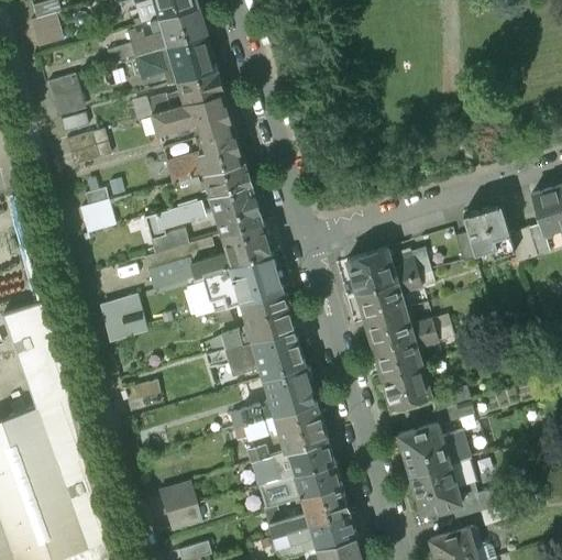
[(195,0),(118,0),(120,3),(131,0),(134,0),(141,22),(136,24),(138,26),(158,20),(197,9),(195,0)]
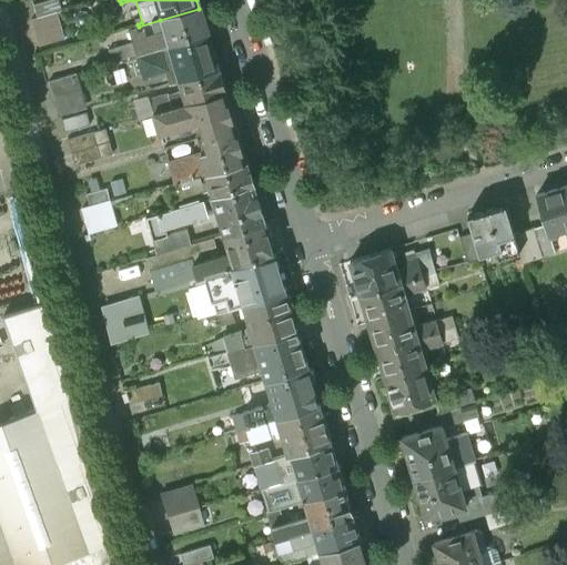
[(199,9),(160,20),(165,37),(148,42),(145,34),(139,37),(137,30),(131,32),(135,48),(138,57),(208,37),(199,9)]
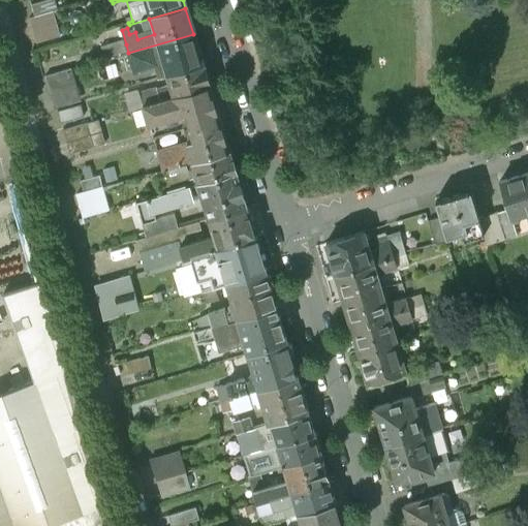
[(58,23),(38,29),(41,40),(61,34),(58,23)]
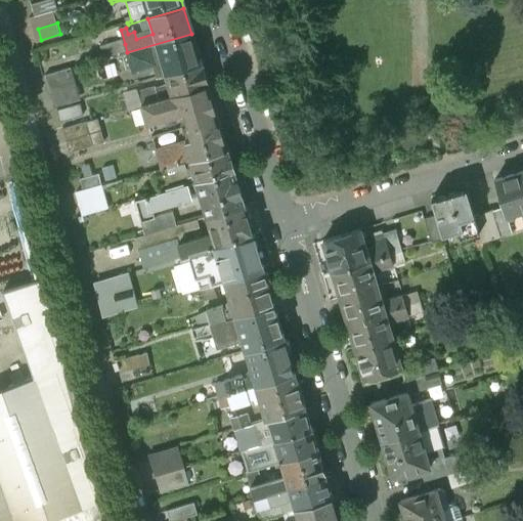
[(127,52),(125,53),(131,74),(151,68),(156,80),(165,77),(201,67),(191,34),(127,52)]
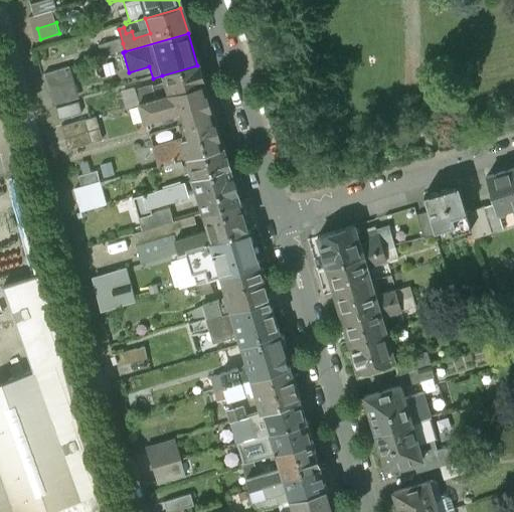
[(123,43),(102,49),(105,57),(123,52),(125,51),(123,43)]
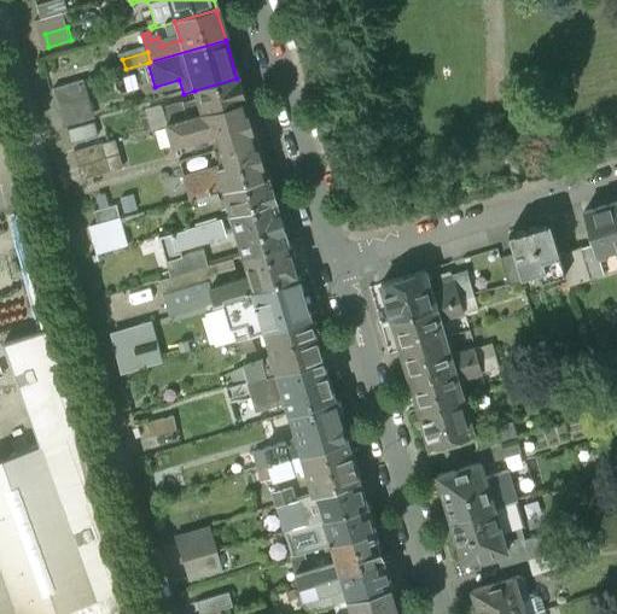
[(237,79),(195,91),(198,104),(181,109),(185,121),(244,104),(237,79)]
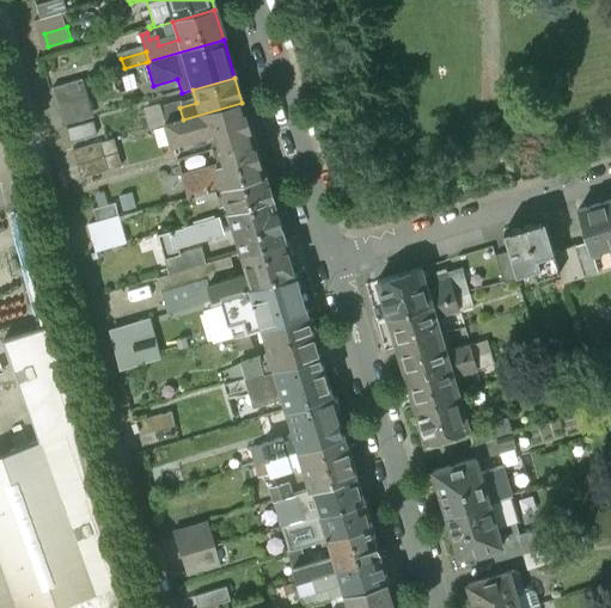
[(80,81),(52,90),(61,121),(90,112),(80,81)]
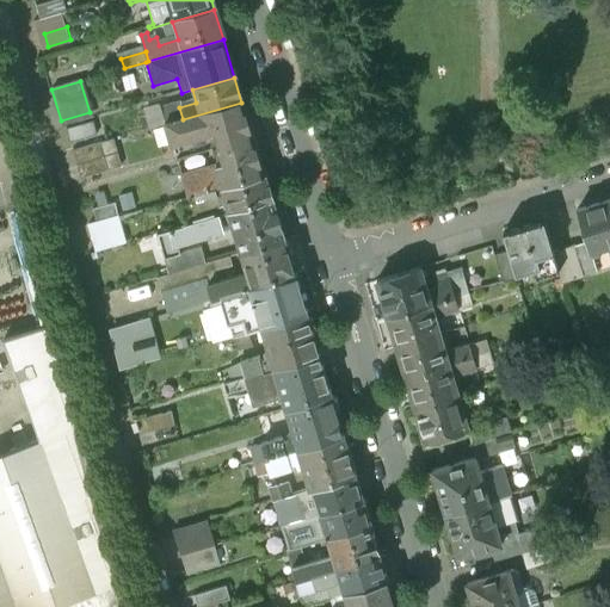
[(183,119),(165,125),(172,148),(207,137),(210,152),(252,140),(241,103),(183,119)]
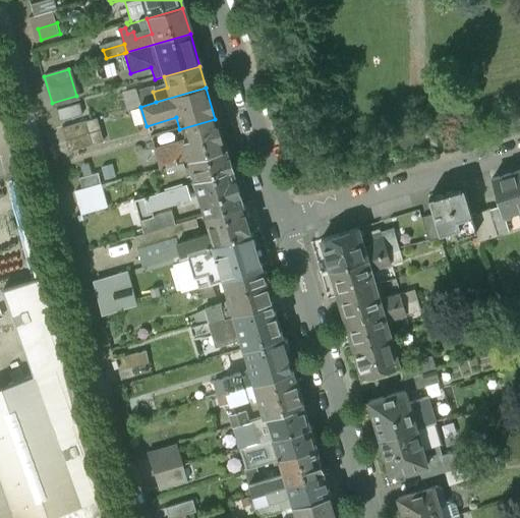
[(153,90),(136,94),(140,107),(156,102),(153,92),(153,90)]
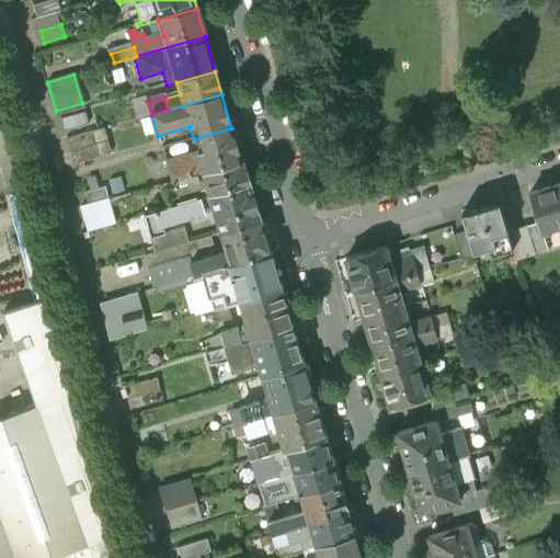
[(231,128),(193,139),(196,151),(203,173),(242,161),(231,128)]
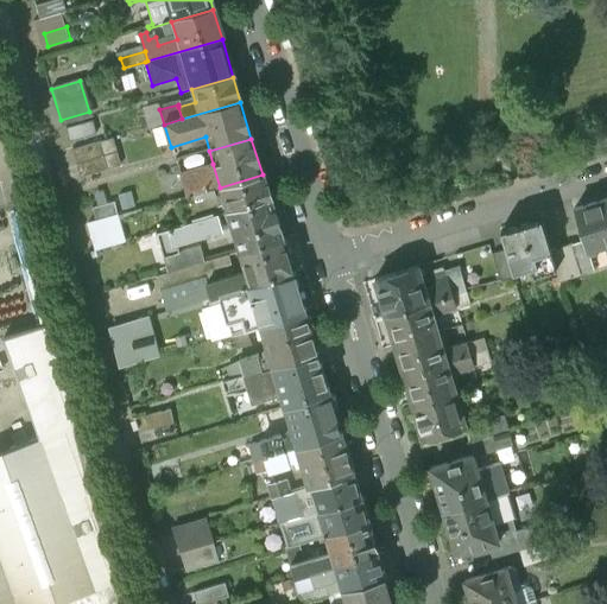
[(112,140),(71,152),(78,179),(120,167),(112,140)]
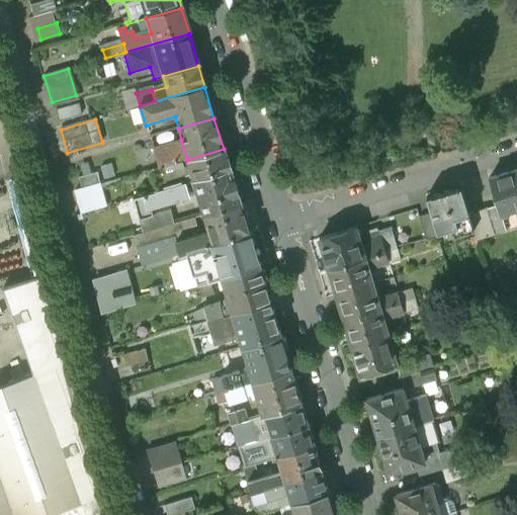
[(181,140),(154,149),(159,168),(169,165),(187,160),(181,140)]
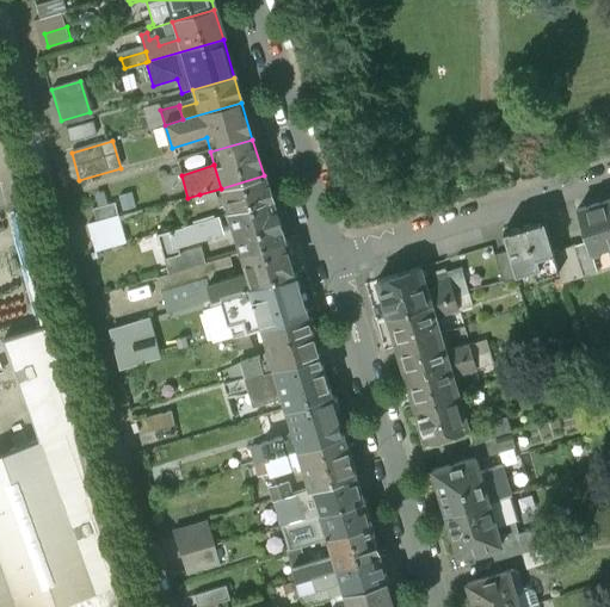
[(264,175),(221,189),(228,214),(271,200),(264,175)]
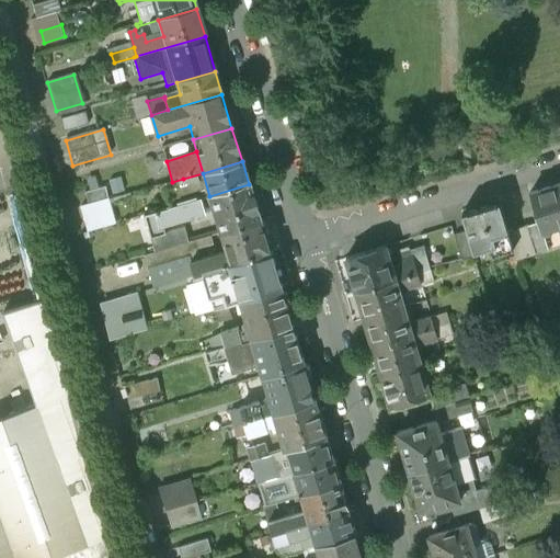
[(203,173),(183,179),(185,185),(169,191),(173,207),(209,196),(203,173)]
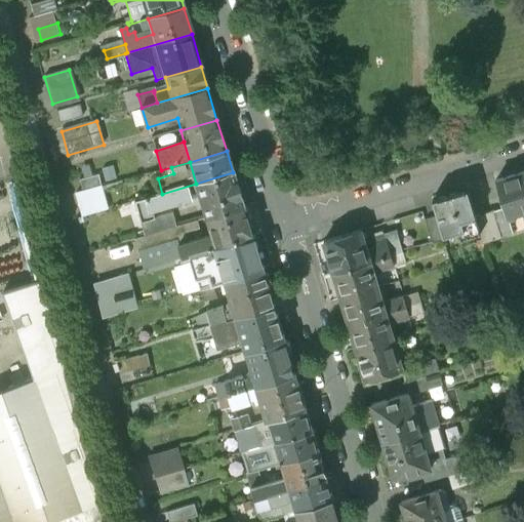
[(233,172),(196,184),(198,191),(207,218),(243,208),(233,172)]
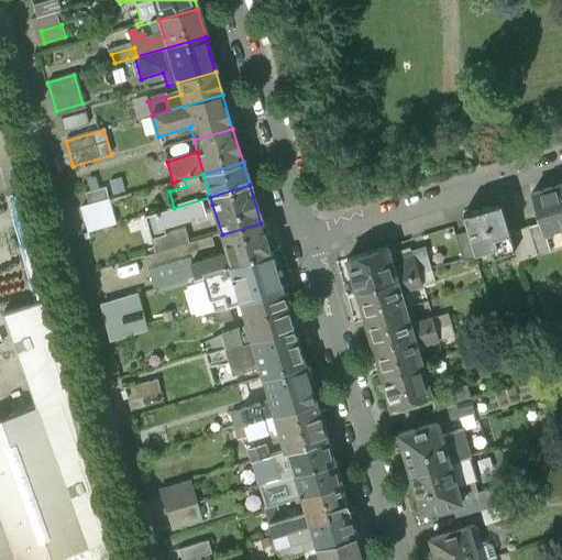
[(106,187),(86,194),(89,207),(110,201),(106,187)]
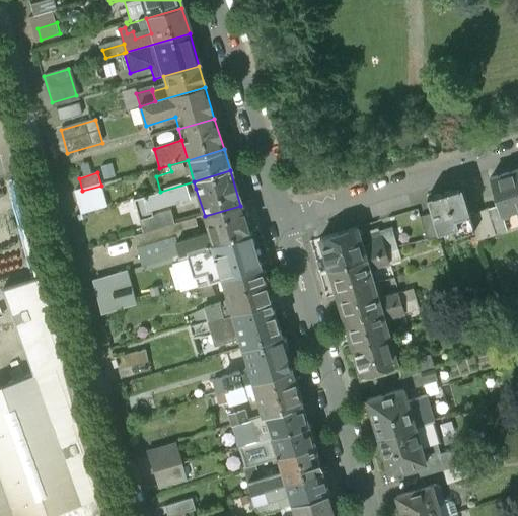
[(517,172),(489,181),(498,209),(501,220),(502,220),(502,222),(508,221),(507,218),(514,216),(517,214),(517,172)]
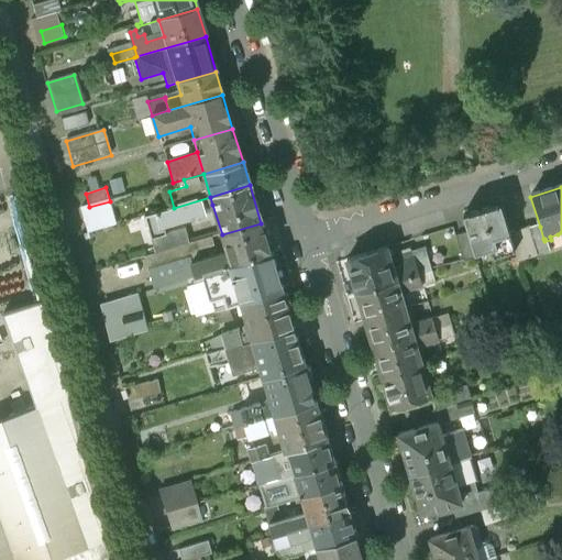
[(174,208),(146,216),(157,253),(178,248),(173,229),(166,230),(165,226),(207,213),(205,207),(212,205),(210,197),(174,208)]
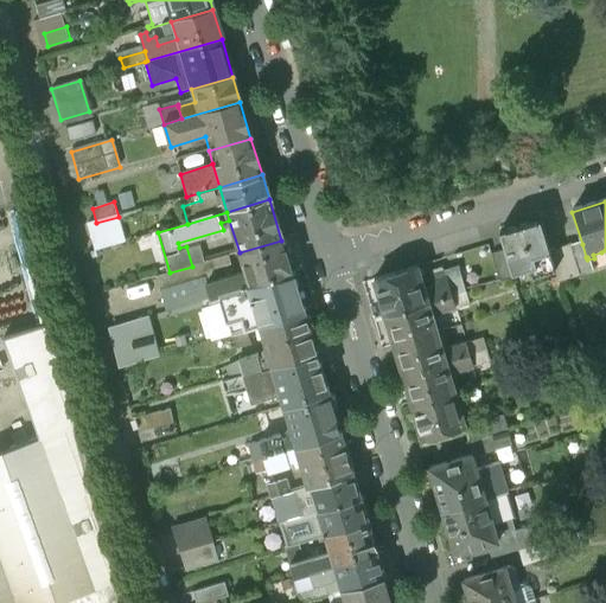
[(7,218),(0,219),(0,314),(33,306),(7,218)]
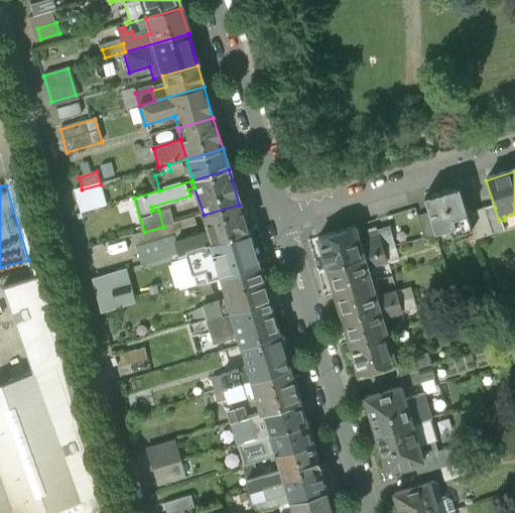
[(459,188),(424,199),(434,235),(448,231),(452,238),(472,233),(467,217),(459,188)]
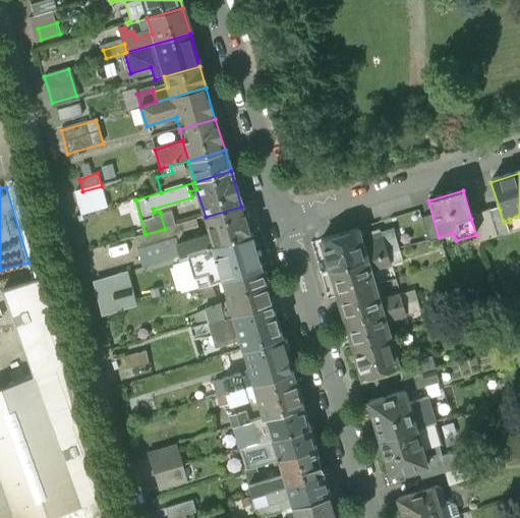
[(210,235),(175,245),(178,256),(187,254),(249,236),(241,207),(206,217),(210,235)]
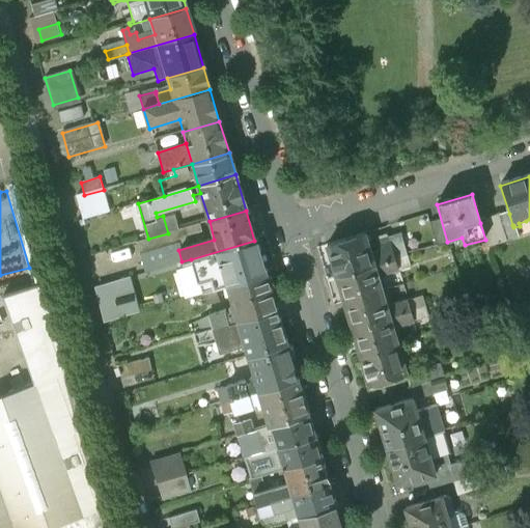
[(509,214),(498,218),(506,243),(518,240),(513,227),(513,225),(512,225),(509,214)]
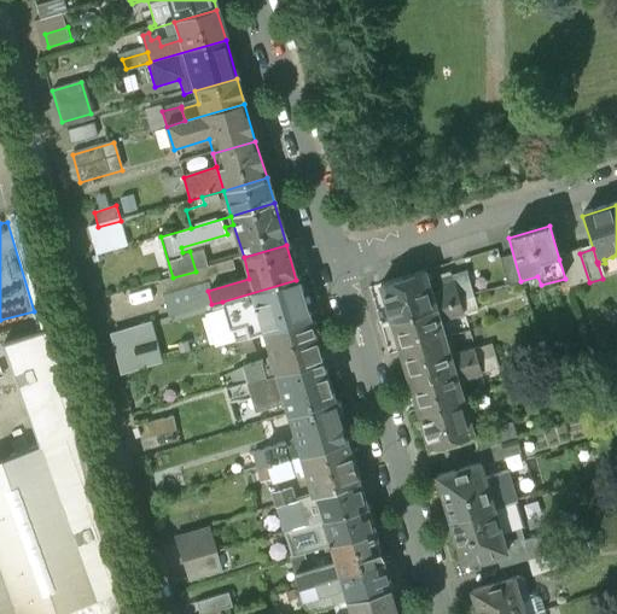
[(580,253),(559,259),(565,279),(568,288),(589,282),(580,253)]
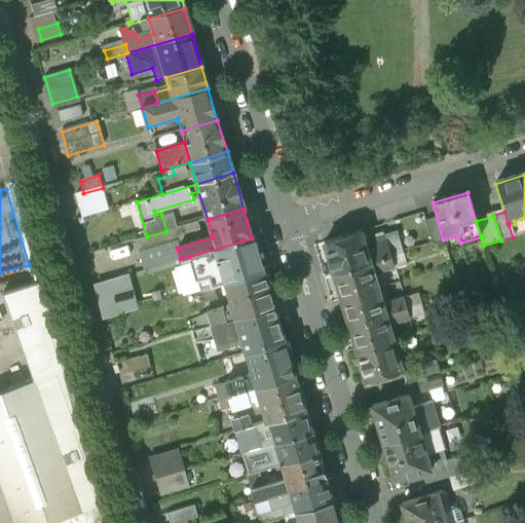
[(147,236),(134,240),(138,254),(184,240),(181,227),(166,231),(147,236)]
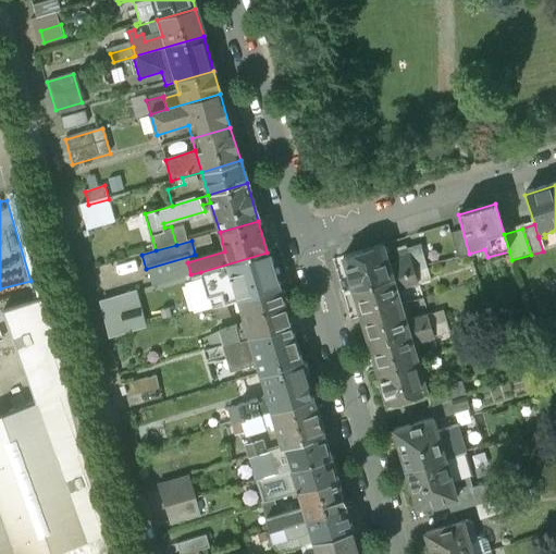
[(380,247),(343,258),(353,291),(410,274),(406,261),(386,268),(380,247)]
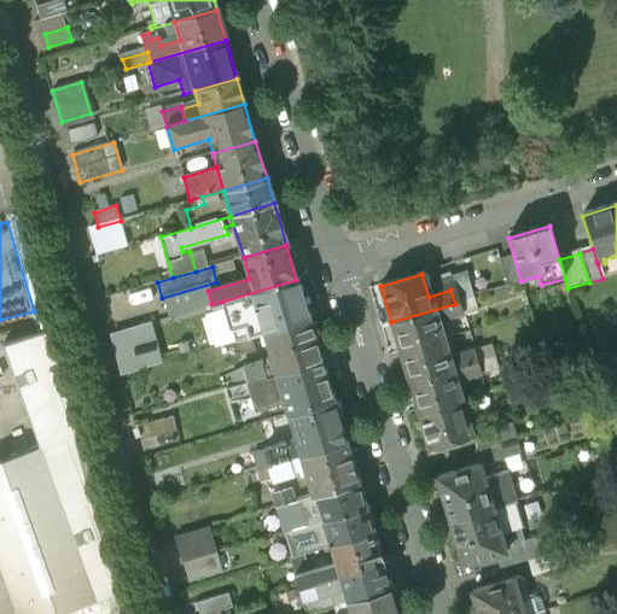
[(463,276),(448,280),(450,290),(455,304),(470,299),(463,276)]
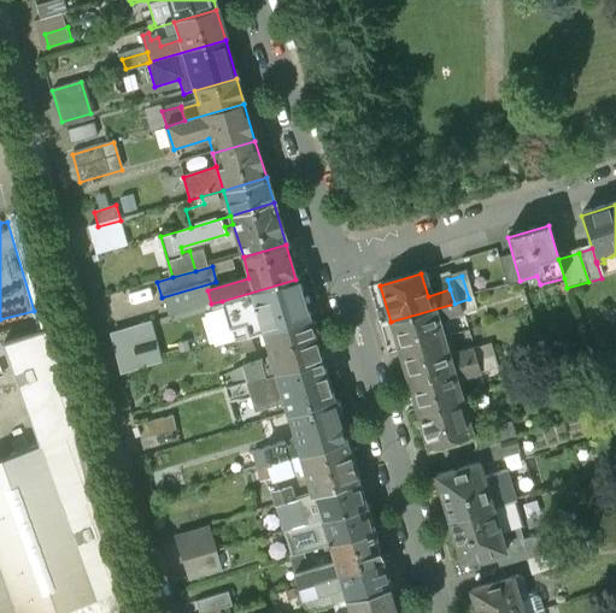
[(295,280),(222,301),(226,316),(227,316),(245,311),(244,307),(248,306),(250,310),(252,311),(256,310),(263,332),(308,319),(295,280)]
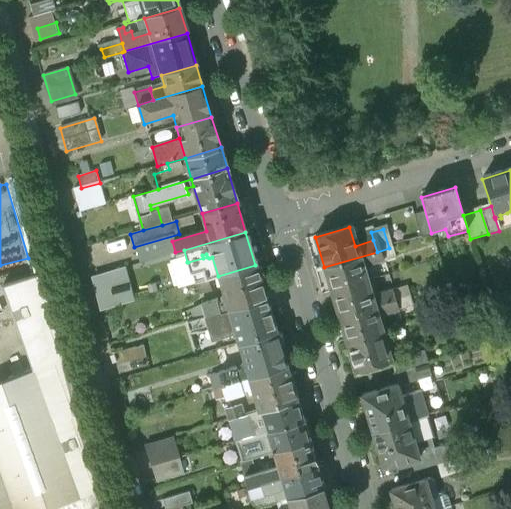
[(184,250),(175,252),(179,264),(187,262),(184,250)]
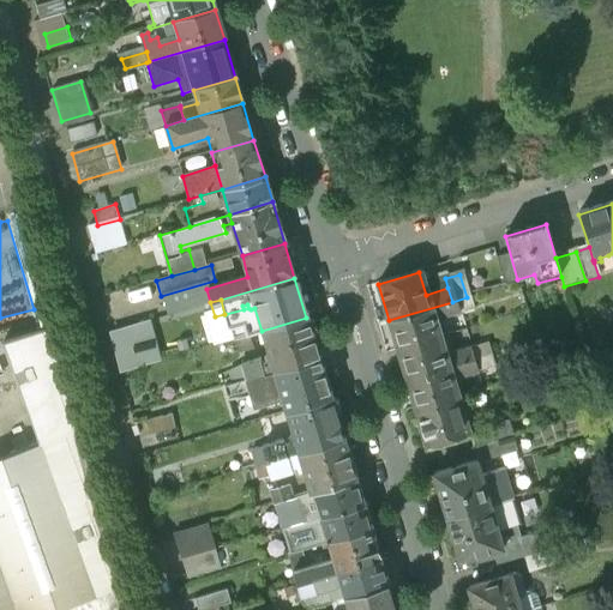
[(452,302),(389,320),(397,350),(439,338),(433,321),(456,314),(452,302)]
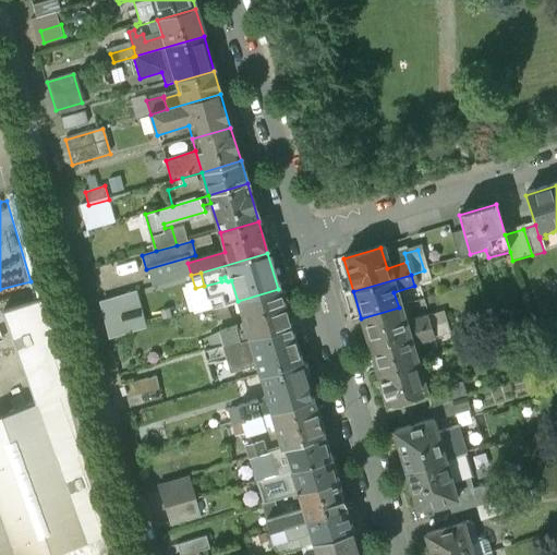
[(278,289),(238,301),(244,323),(241,324),(240,326),(241,329),(237,330),(235,327),(218,333),(222,346),(290,326),(283,305),(286,301),(283,294),(279,292),(278,289)]
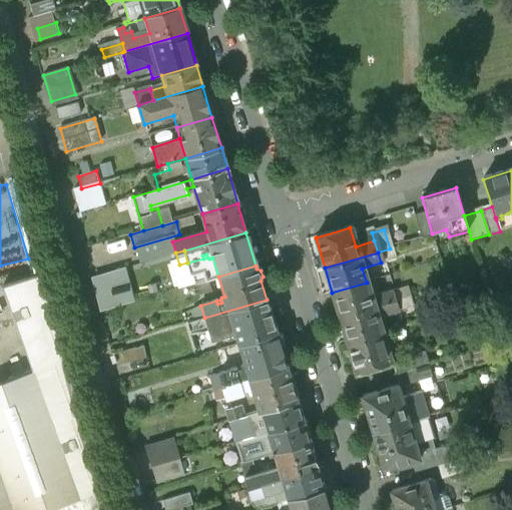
[(200,272),(191,274),(194,284),(207,281),(205,275),(200,272)]
